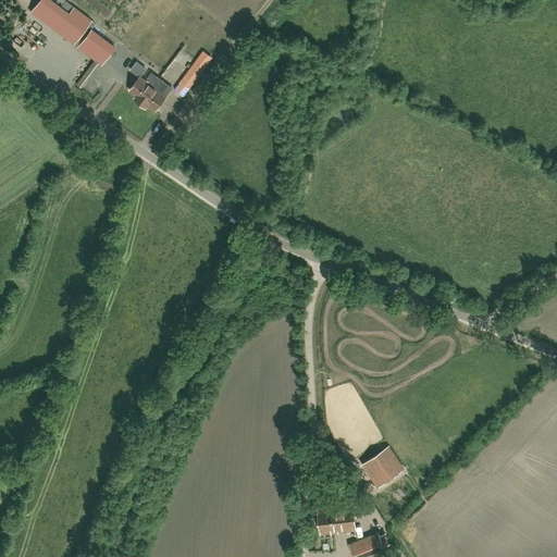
[(90,20),(73,8),(69,13),(50,0),(39,0),(36,5),(78,37),(90,20)]
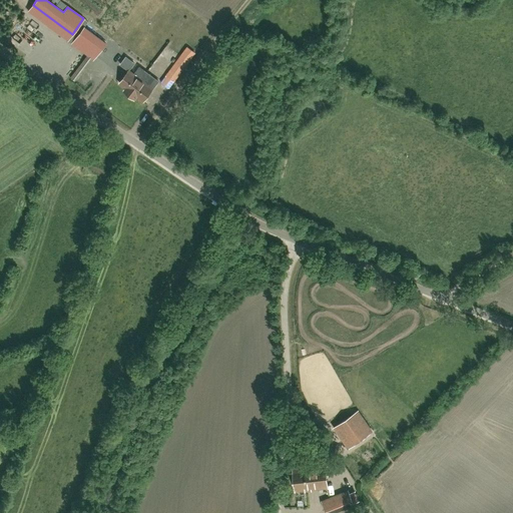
[(77,36),(98,52),(105,43),(84,27),(77,36)]
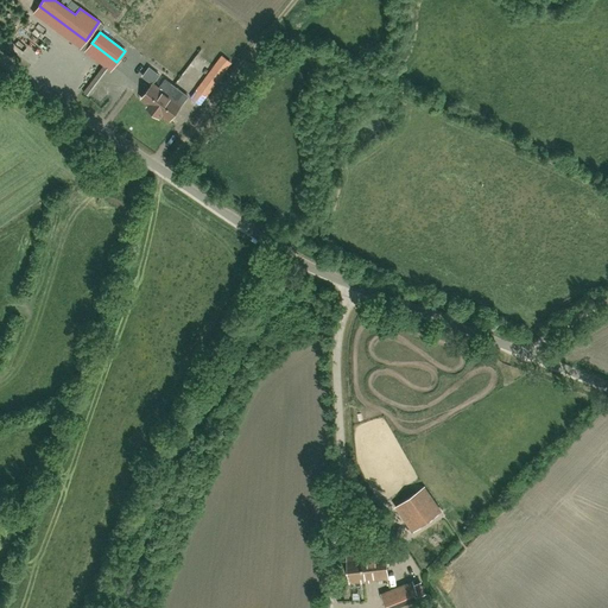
[(107,69),(103,67),(87,89),(90,92),(107,69)]
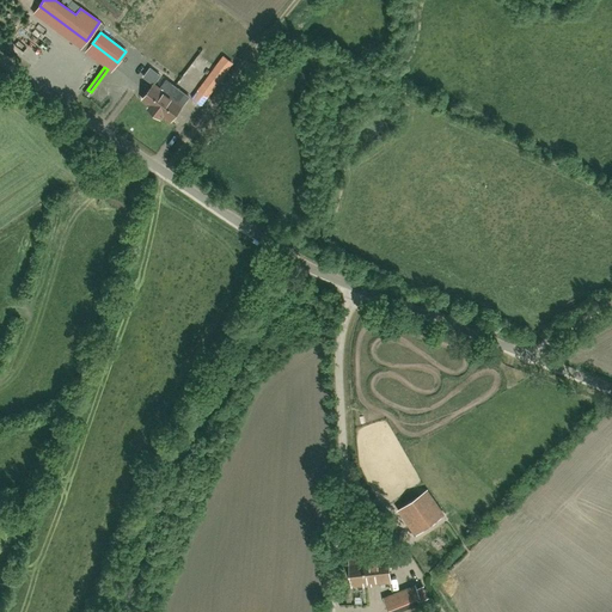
[(142,99),(151,105),(148,109),(160,117),(163,114),(171,121),(189,96),(167,79),(160,89),(155,85),(163,77),(151,68),(144,78),(153,85),(142,99)]
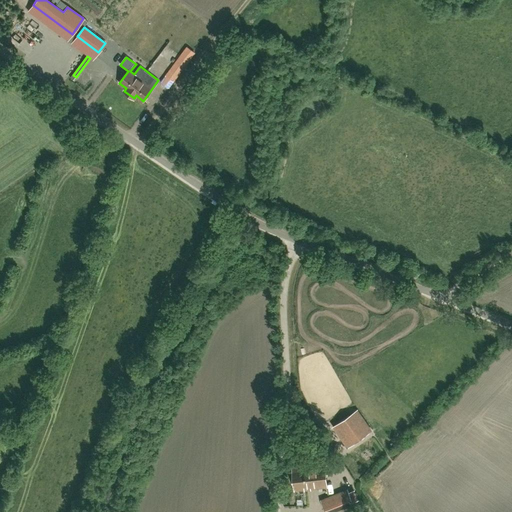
[(185,66),(177,60),(171,68),(179,74),(185,66)]
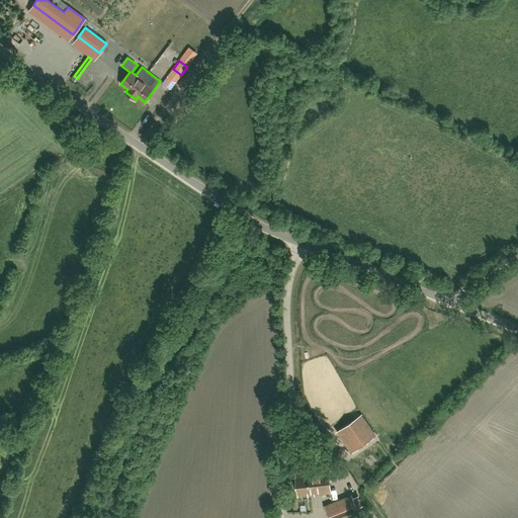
[(353,450),(375,435),(361,415),(339,430),(353,450)]
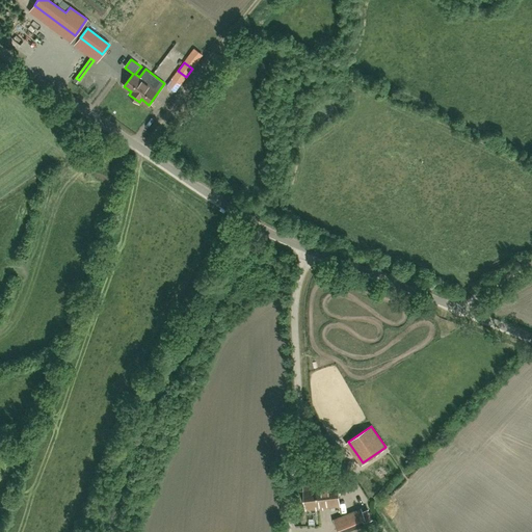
[(339,506),(338,497),(337,482),(303,485),(307,509),(339,506)]
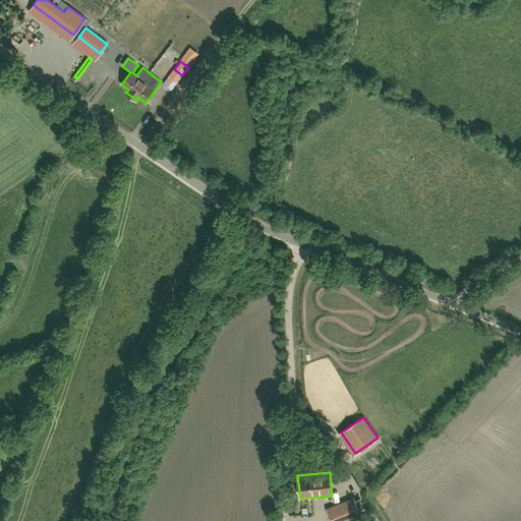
[(341,505),(346,519),(359,514),(354,500),(341,505)]
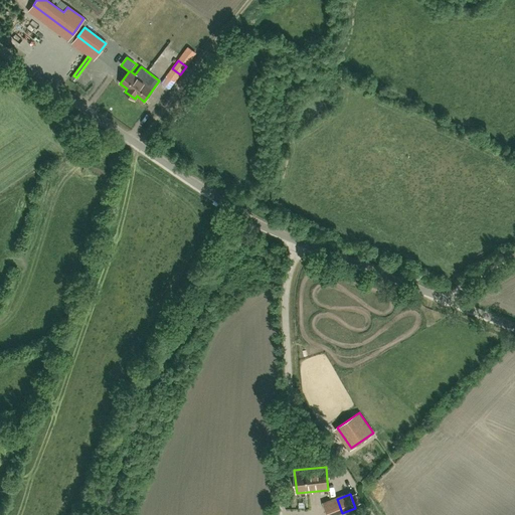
[(337,514),(342,513),(337,499),(324,504),(328,514),(337,514)]
